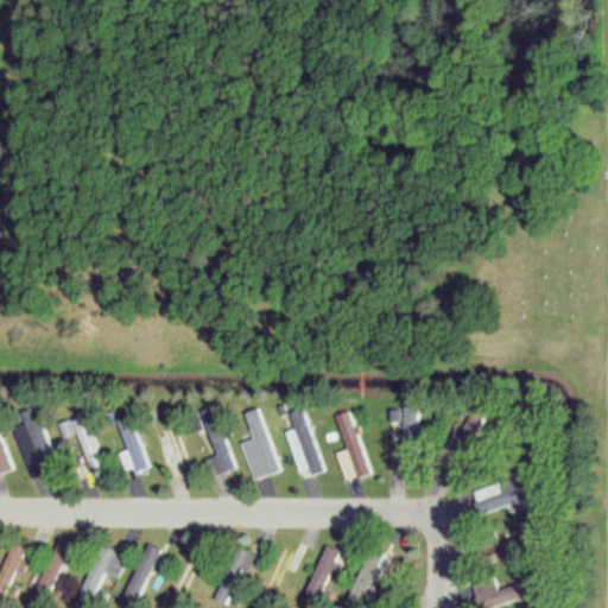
[(8,418),(31,477),(58,467),(36,407),(8,418)]
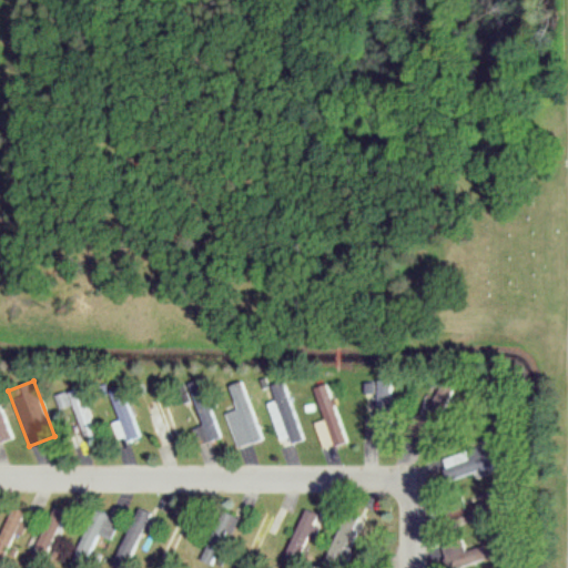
[(150,415),(160,446),(181,439),(164,385),(152,388),(159,413),(150,415)]
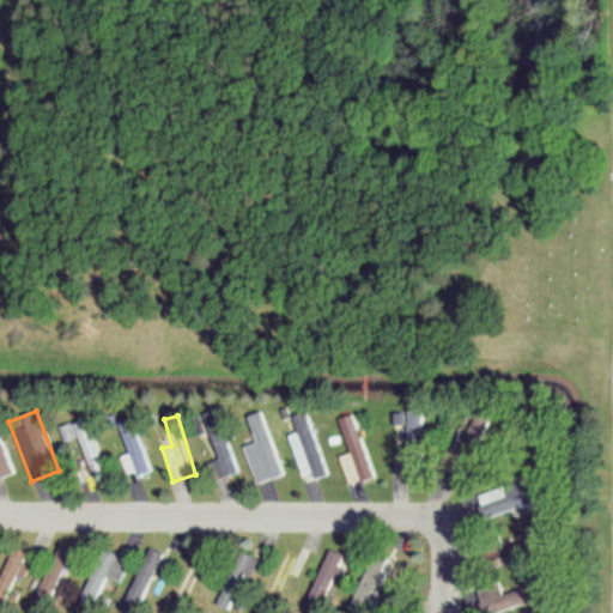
[(86,417),(55,428),(61,443),(78,437),(91,473),(104,468),(86,417)]
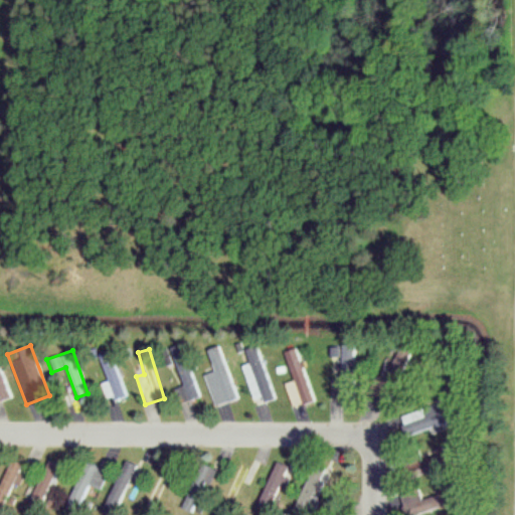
[(190,354),(175,358),(183,385),(178,386),(183,403),(203,397),(190,354)]
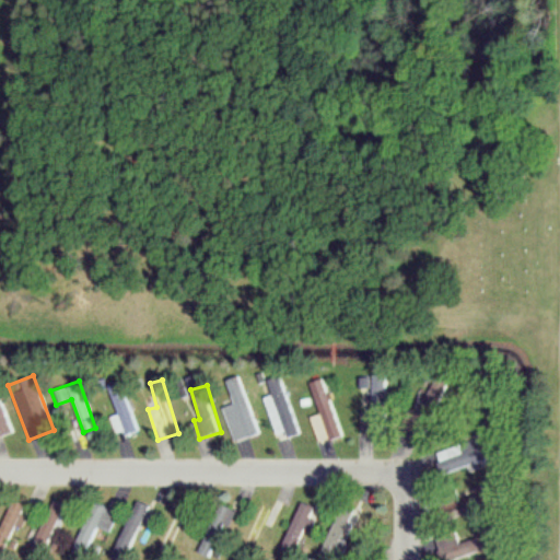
[(236,441),(263,433),(248,385),(234,389),(237,404),(226,406),(236,441)]
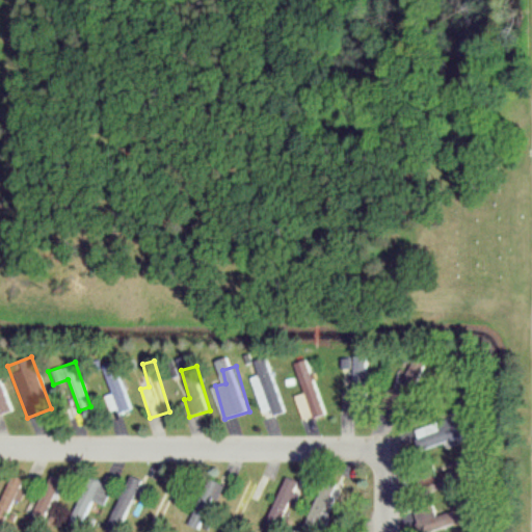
[(0,372),(0,415),(11,411),(0,372)]
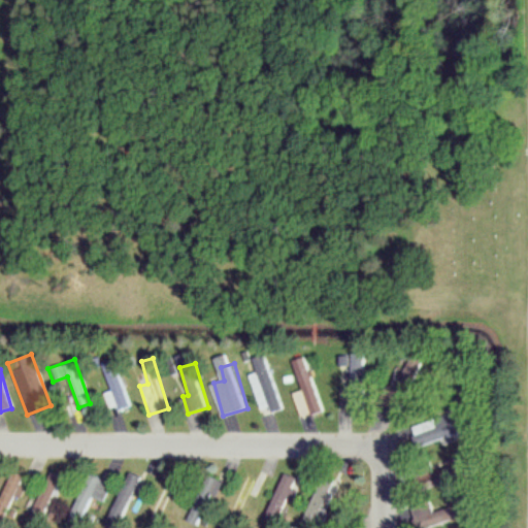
[(273,409),(266,375),(255,377),(262,413),(273,409)]
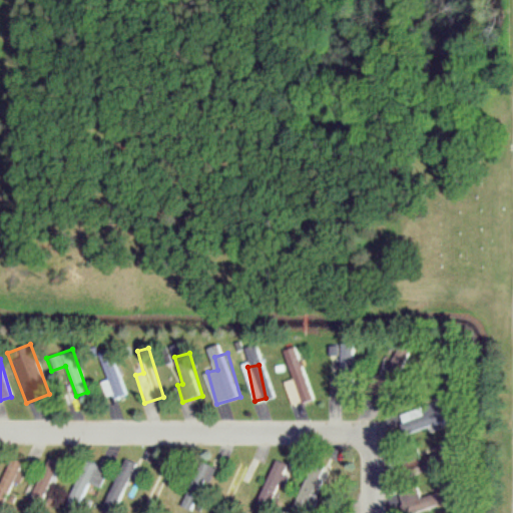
[(99,382),(104,398),(115,394),(109,378),(99,382)]
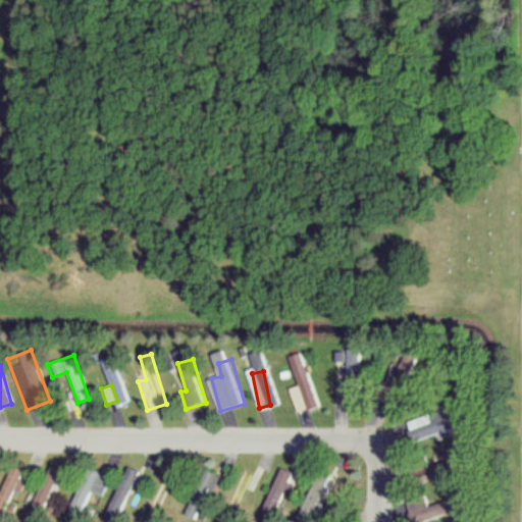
[(416,430),(423,442),(444,430),(436,418),(416,430)]
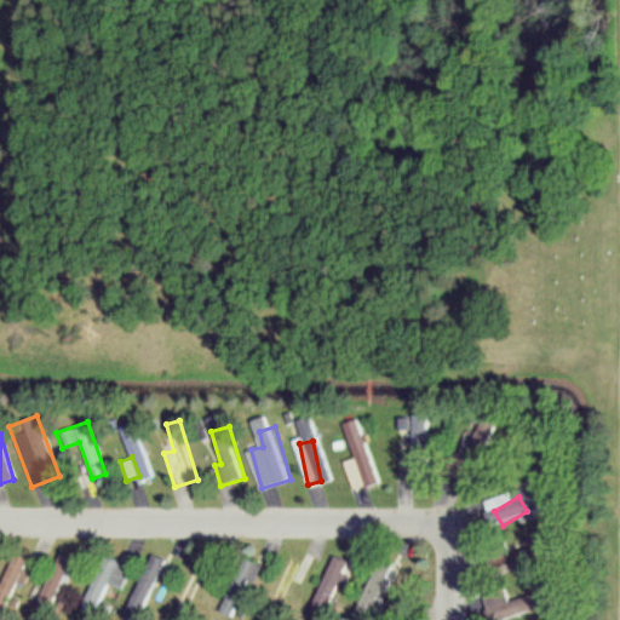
[(554,554),(547,539),(489,564),(495,579),(554,554)]
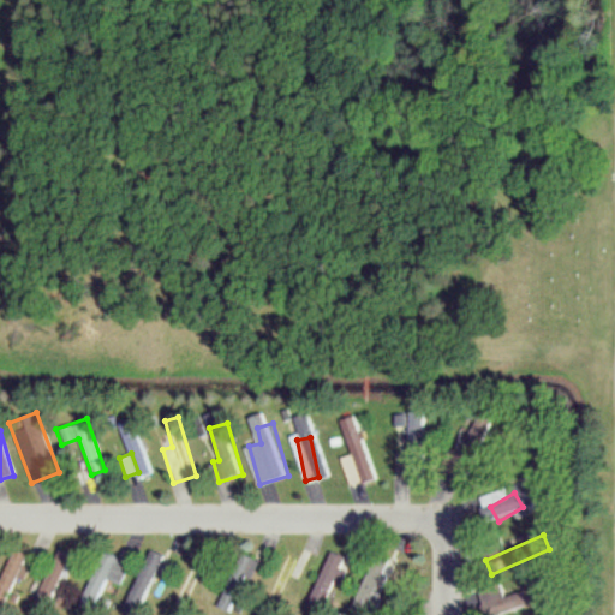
[(0,614),(3,614),(10,614),(31,553),(12,545),(0,580),(0,614)]
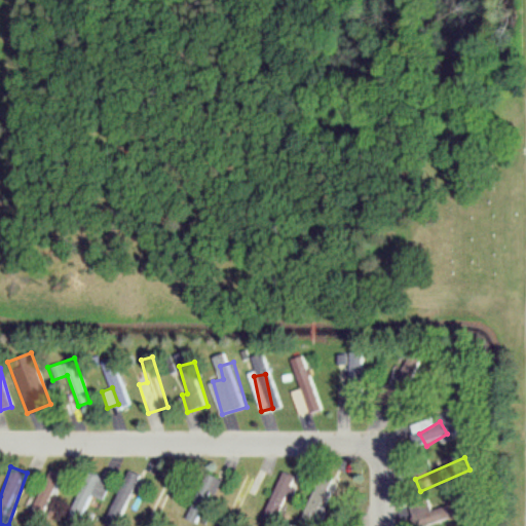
[(152,511),(165,515),(179,471),(166,466),(152,511)]
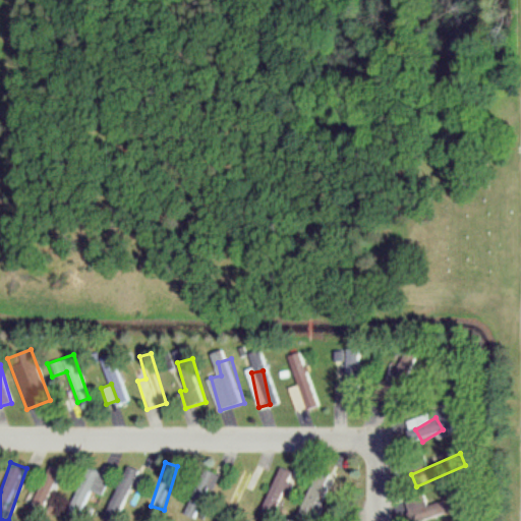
[(50,512),(61,467),(47,463),(35,508),(50,512)]
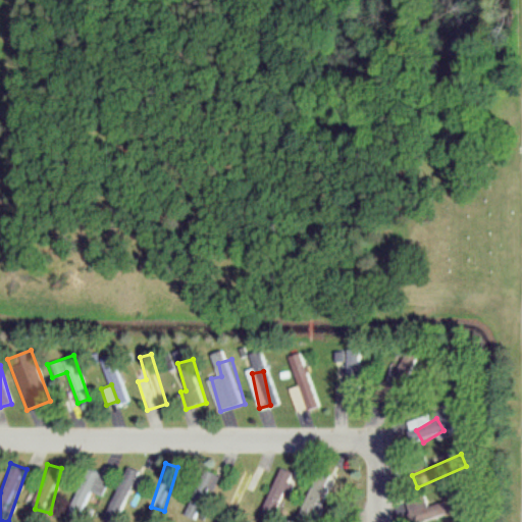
[(111,508),(123,513),(142,470),(128,465),(111,508)]
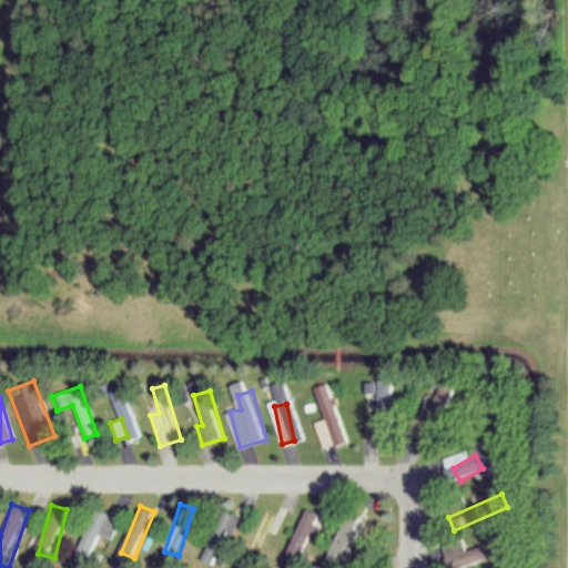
[(286,561),(305,567),(306,567),(327,514),(307,506),(286,561)]
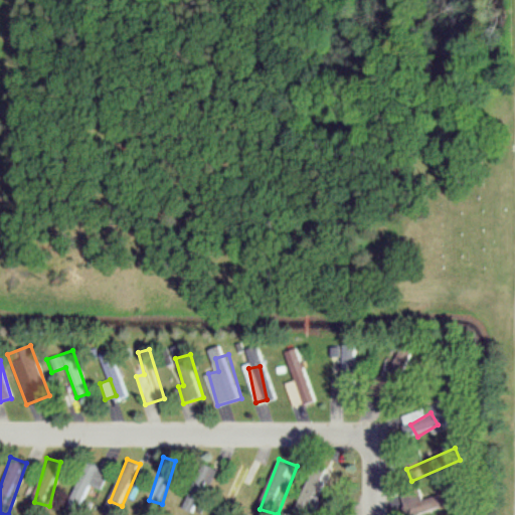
[(236,505),(254,466),(241,460),(223,499),(236,505)]
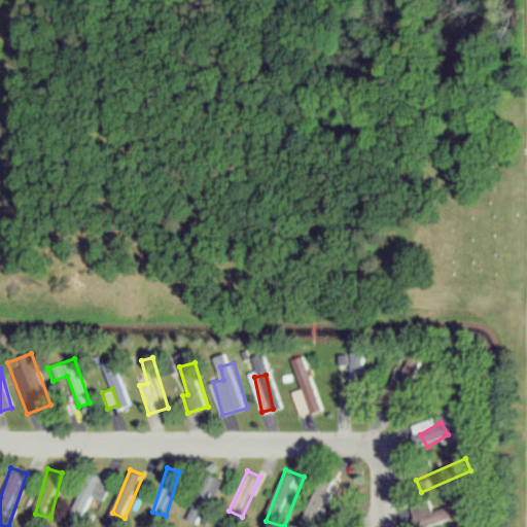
[(84,517),(95,496),(106,501),(115,482),(91,471),(72,512),(84,517)]
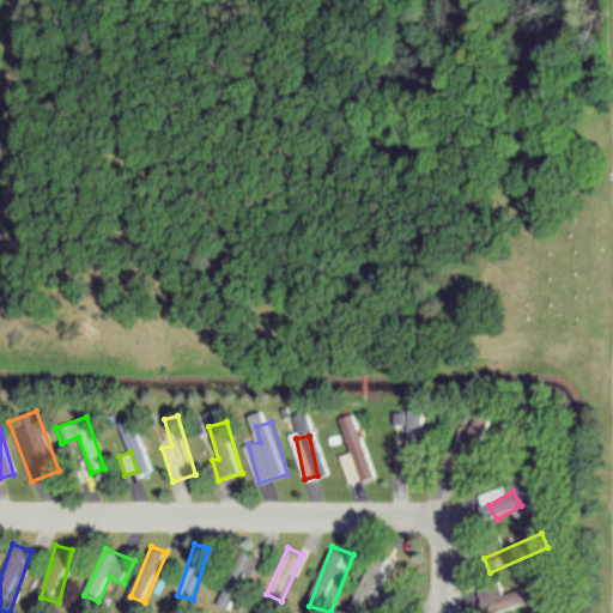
[(262,558),(244,550),(216,602),(232,612),(262,558)]
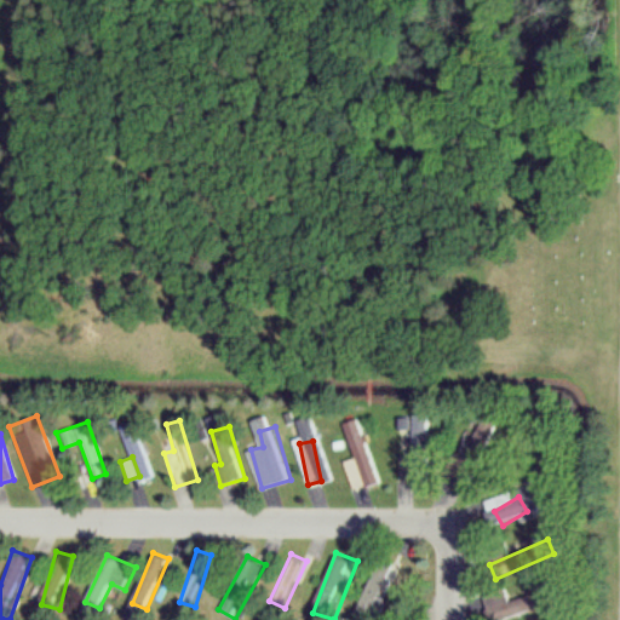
[(487,618),(539,615),(538,587),(486,590),(487,618)]
